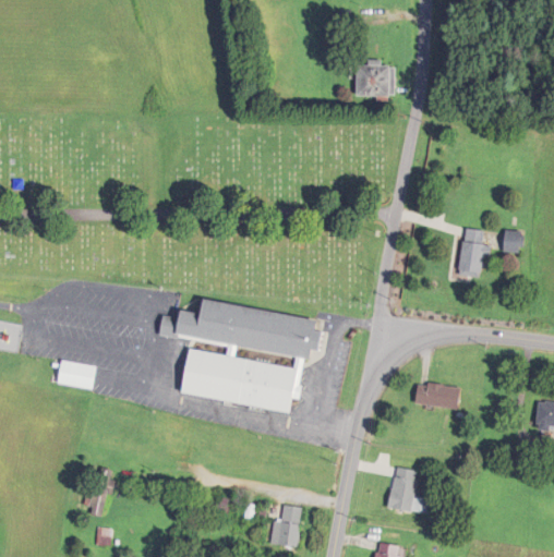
[(354,97),(393,97),(393,64),(354,64),(354,97)]
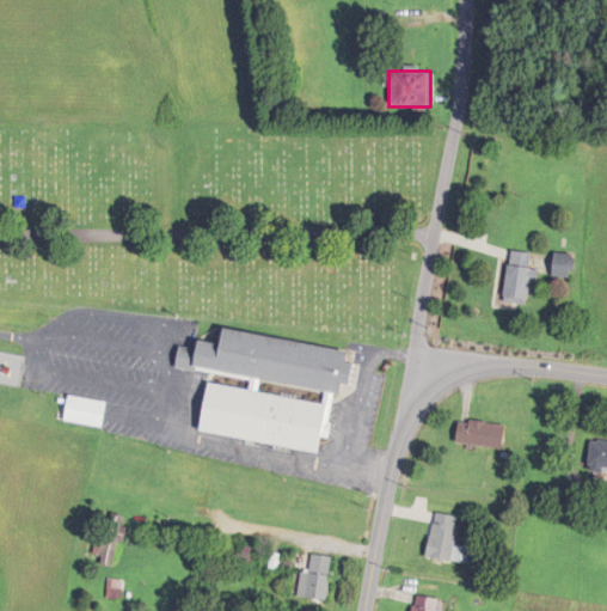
[(529,252),(506,251),(501,303),(526,305),(529,252)]
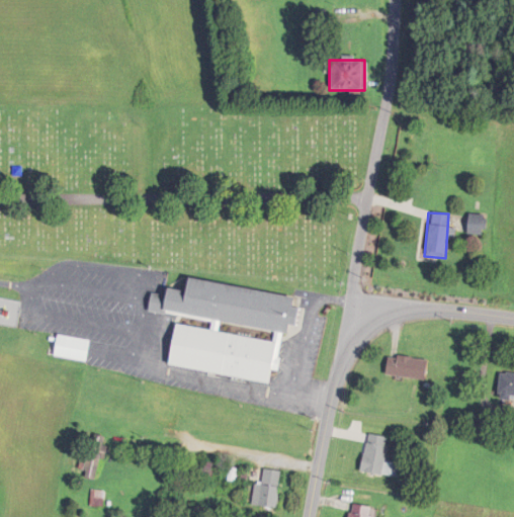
[(466,235),(481,235),(481,214),(466,214),(466,235)]
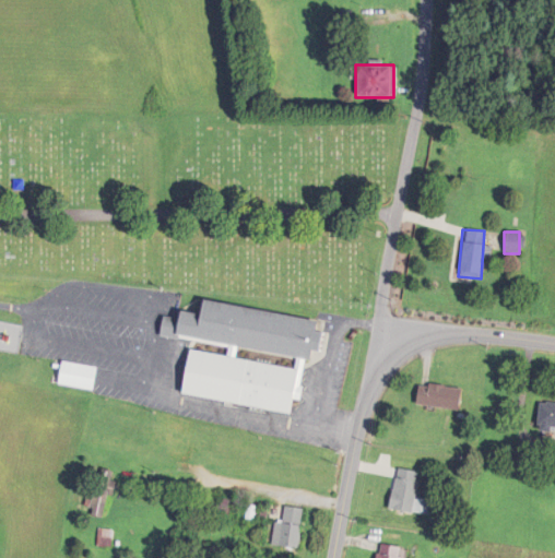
[(182,396),(293,413),(300,359),(313,360),(314,352),(322,353),(326,332),(317,331),(319,319),(204,301),(202,313),(181,310),(180,319),(162,316),(160,337),(226,347),(225,355),(189,349),(182,396)]
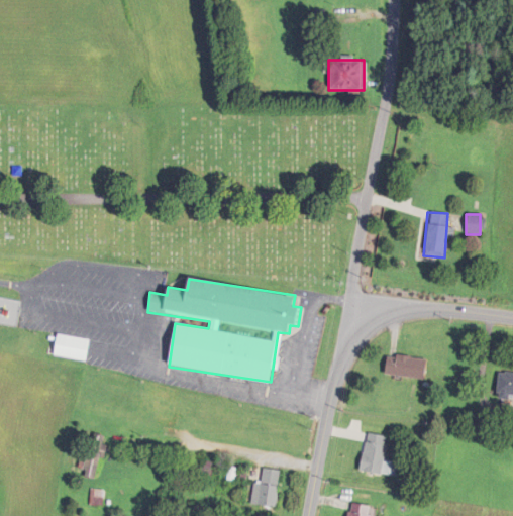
[(89,339),(56,334),(53,355),(86,362),(89,339)]
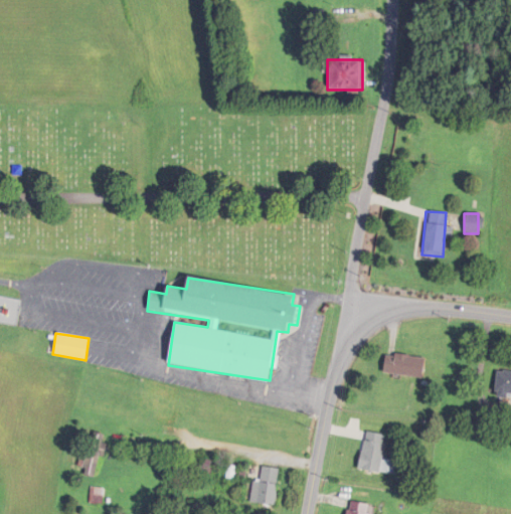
[(422,377),(426,357),(385,353),(383,373),(422,377)]
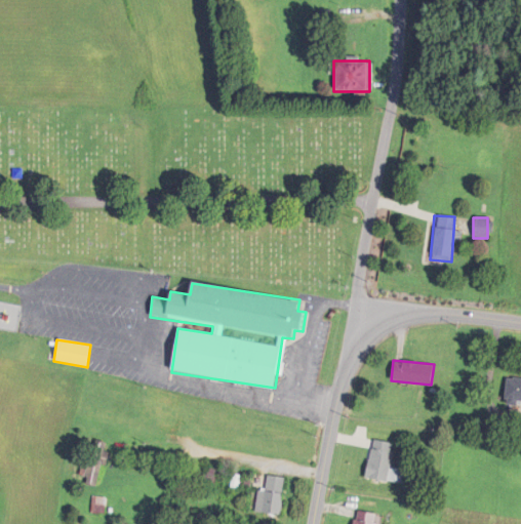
[(520,379),(506,378),(505,403),(520,403),(520,379)]
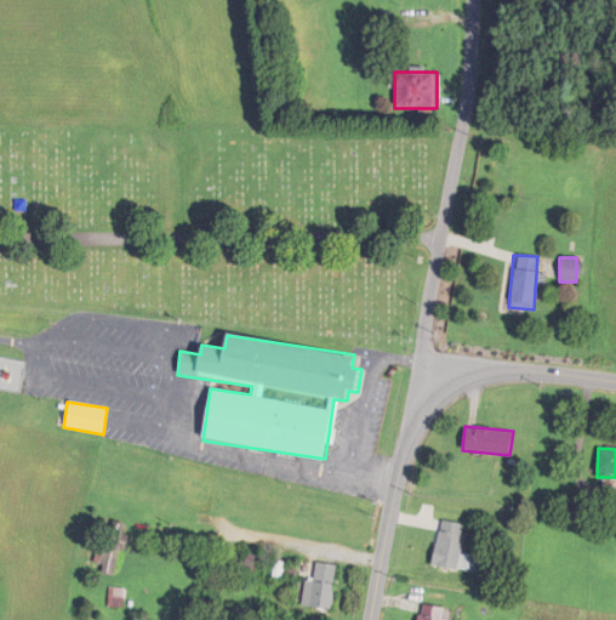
[(439,521),(431,566),(471,573),(474,558),(458,555),(463,525),(439,521)]
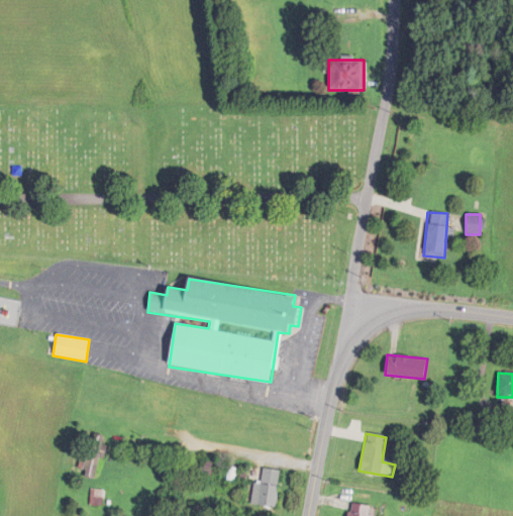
[(275,507),(278,470),(261,469),(260,484),(251,484),(249,505),(275,507)]
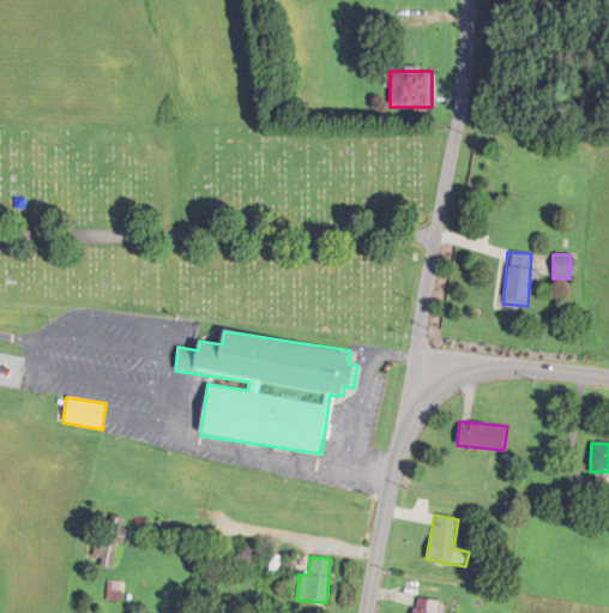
[(436,612),(438,600),(412,599),(410,612),(436,612)]
